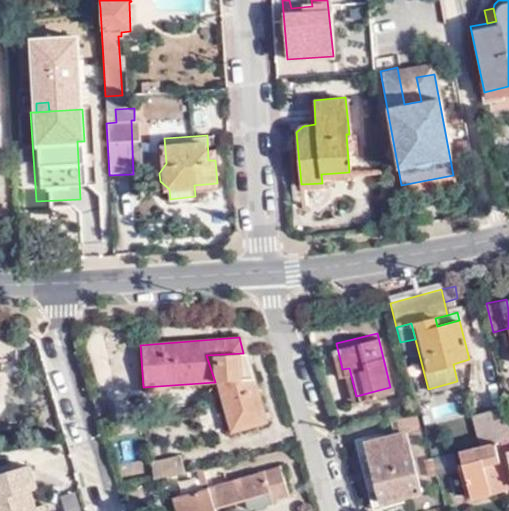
[(335,371),(342,369),(336,343),(329,345),(335,371)]
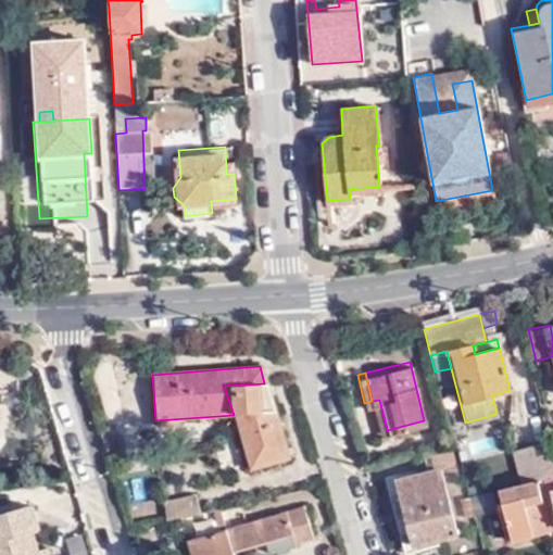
[(264,383),(224,386),(234,415),(249,469),(269,463),(267,455),(284,450),(264,383)]
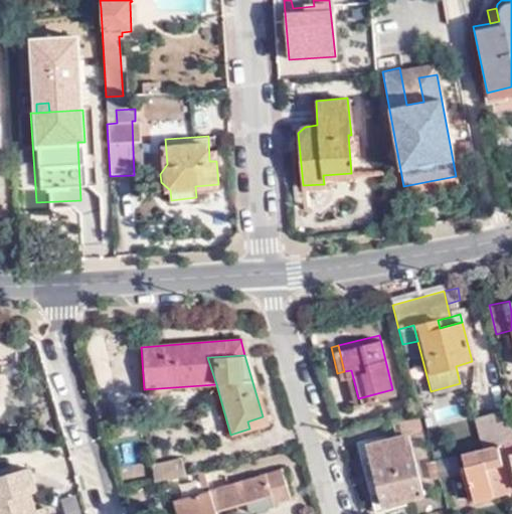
[(351,370),(344,371),(350,399),(358,398),(351,370)]
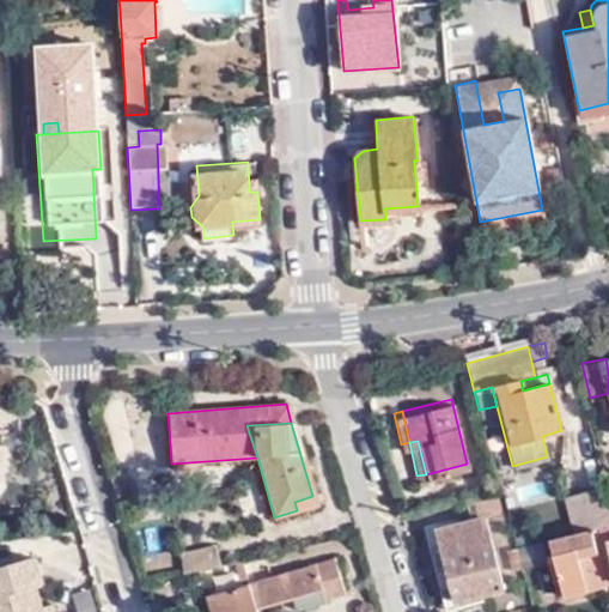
[(512,502),(549,497),(546,470),(509,474),(512,502)]
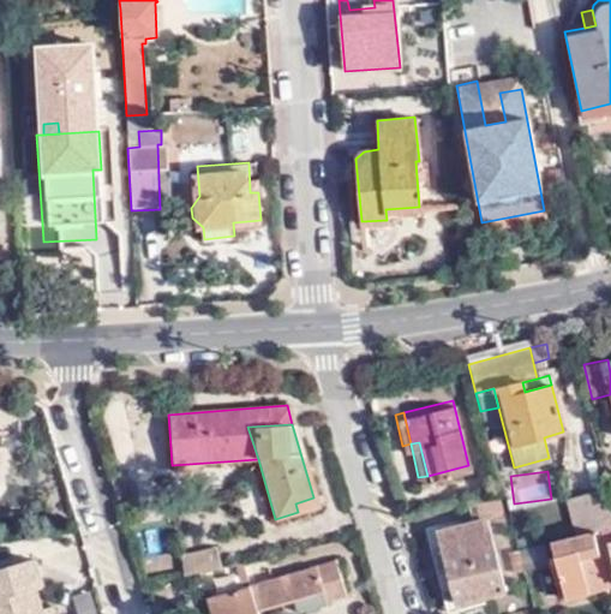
[(592,531),(595,530),(610,526),(603,492),(575,498),(583,534),(592,531)]
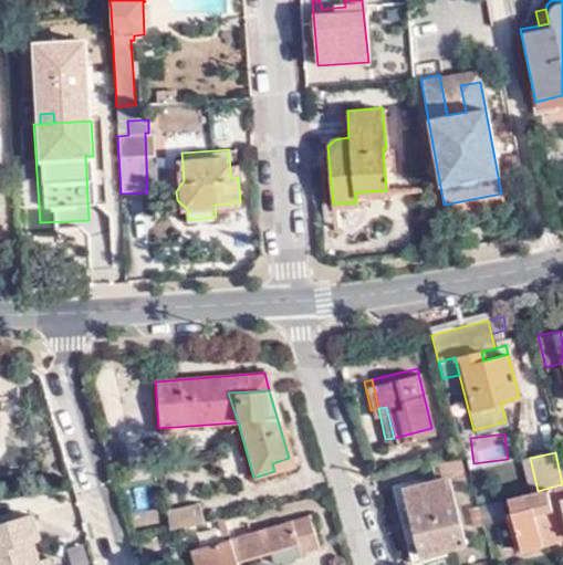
[(272,463),(274,471),(292,466),(289,458),(272,463)]
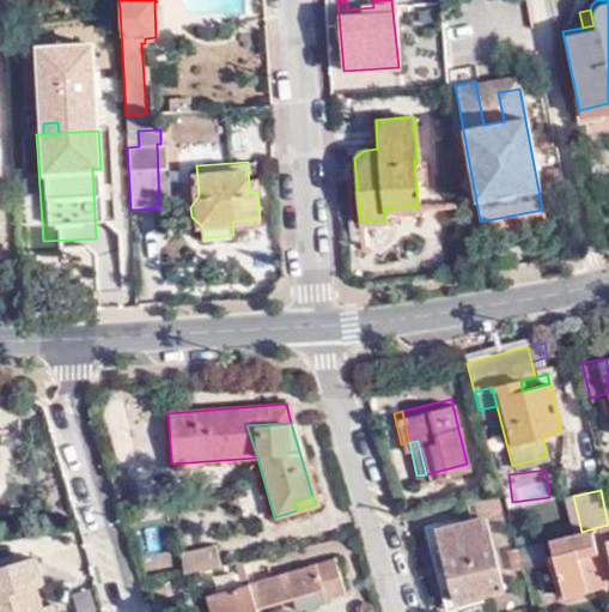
[(461,501),(467,522),(482,519),(488,517),(482,496),(461,501)]
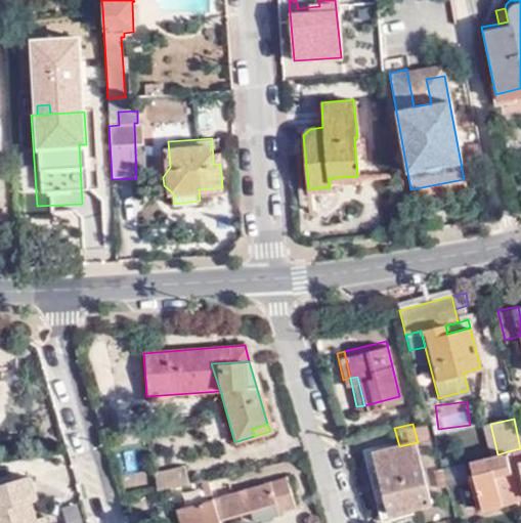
[(407,508),(427,504),(413,443),(399,446),(394,448),(393,442),(370,448),(372,454),(386,514),(387,520),(409,514),(407,508)]
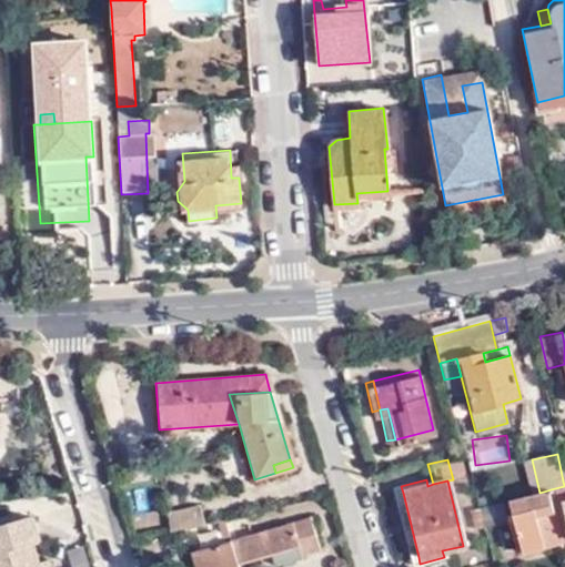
[(564,485),(564,486),(551,489),(561,527),(564,526),(564,485)]
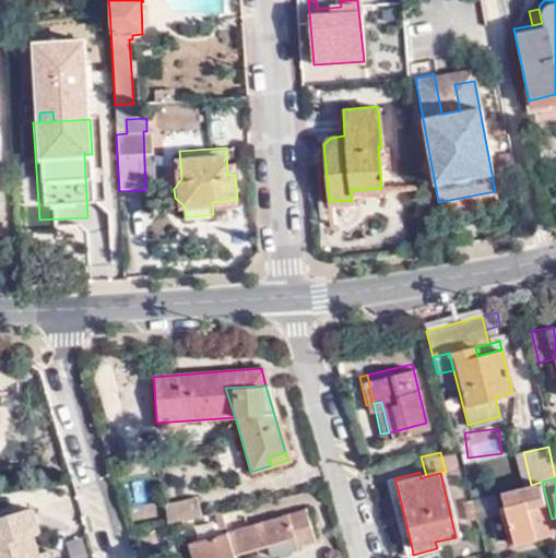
[(549,534),(539,483),(531,485),(498,493),(511,544),(549,534)]
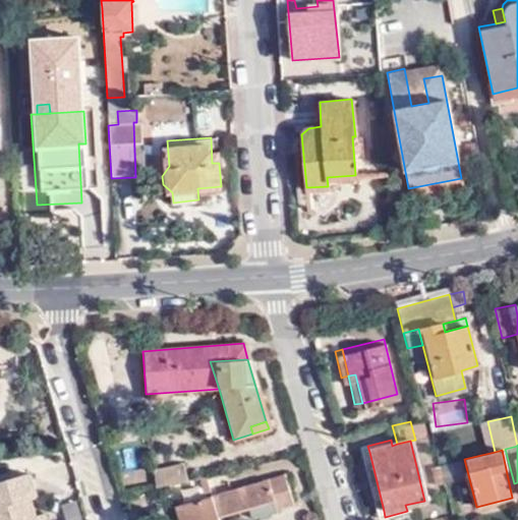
[(375,513),(384,511),(369,452),(360,454),(375,513)]
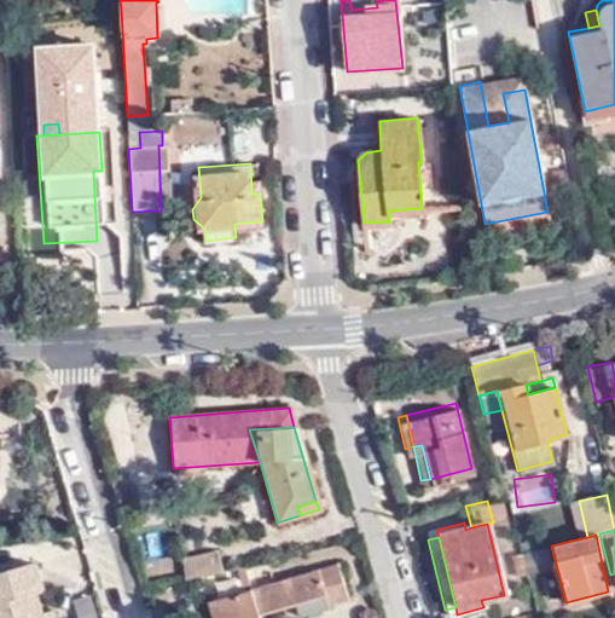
[(179,554),(181,581),(218,572),(215,547),(179,554)]
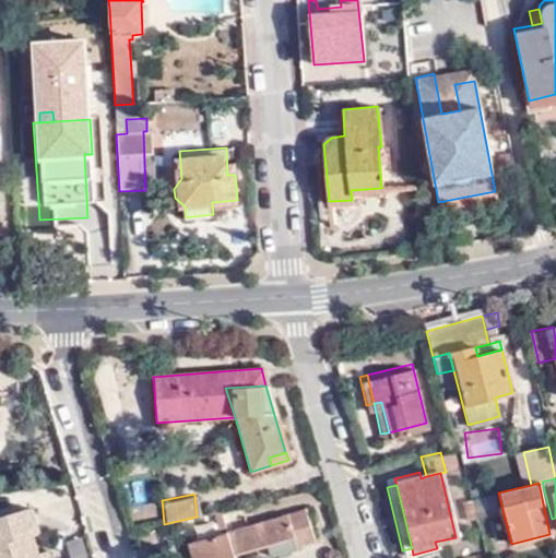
[(466,520),(473,519),(469,500),(462,502),(466,520)]
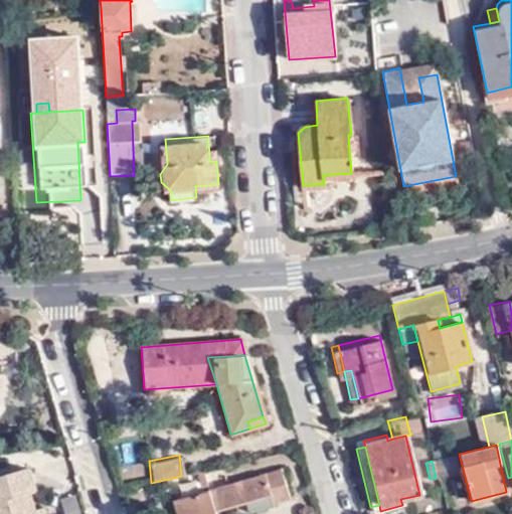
[(33,467),(0,476),(0,513),(49,513),(47,507),(40,509),(35,493),(40,491),(33,467)]
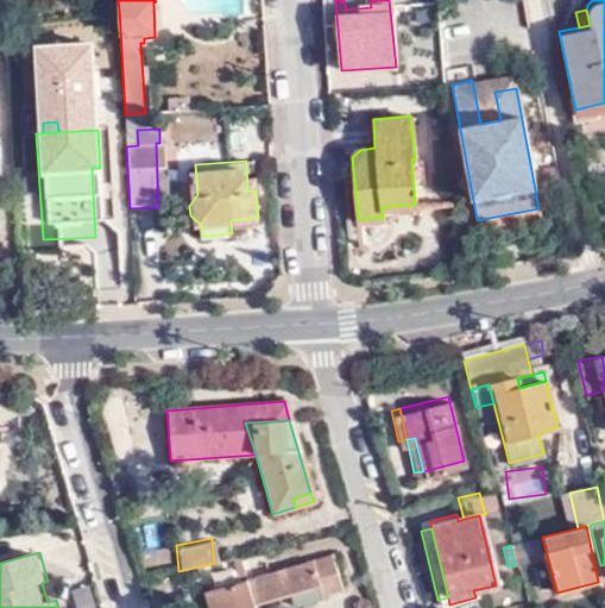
[(328,555),(243,582),(251,607),(285,596),(289,607),(290,607),(297,606),(297,607),(308,607),(313,606),(312,602),(320,600),(319,596),(340,590),(328,555)]
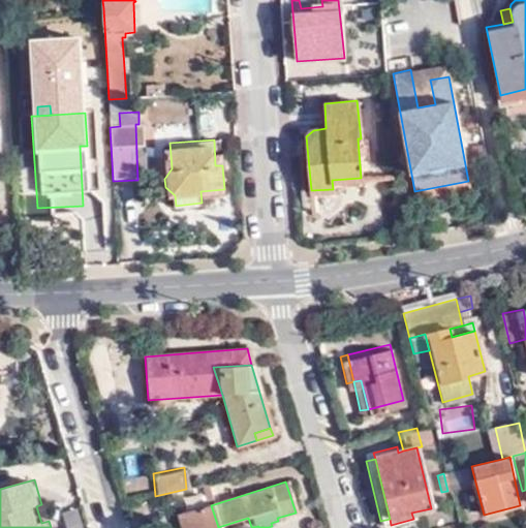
[(218,527),(211,505),(175,516),(179,527),(218,527)]
